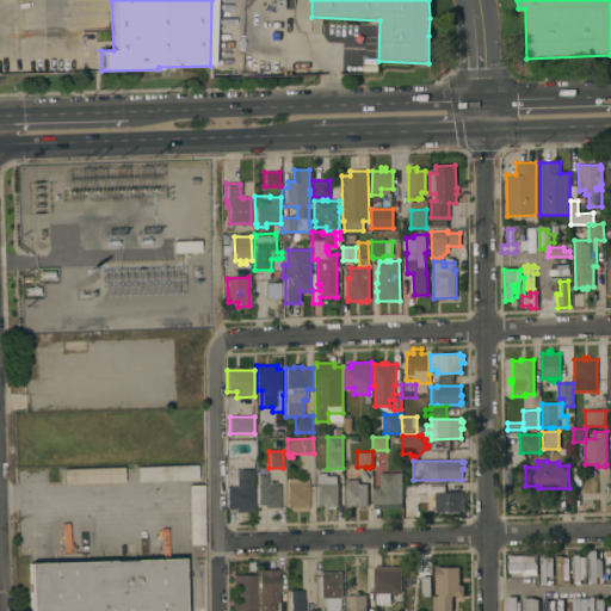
[(137,481),(136,467),(196,466),(197,480),(137,481)]
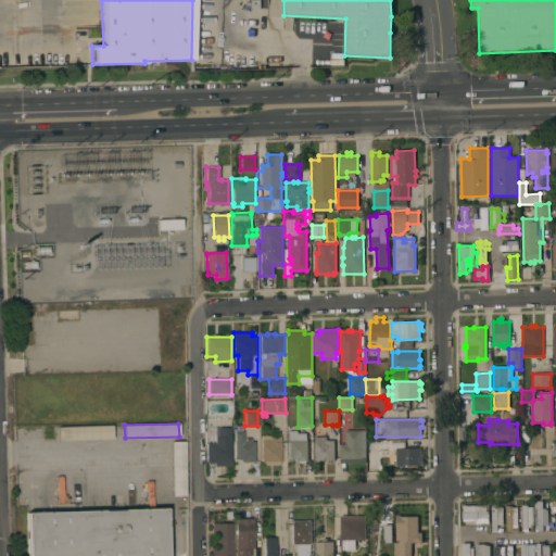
[(111,426),(57,427),(58,440),(111,439),(111,426)]
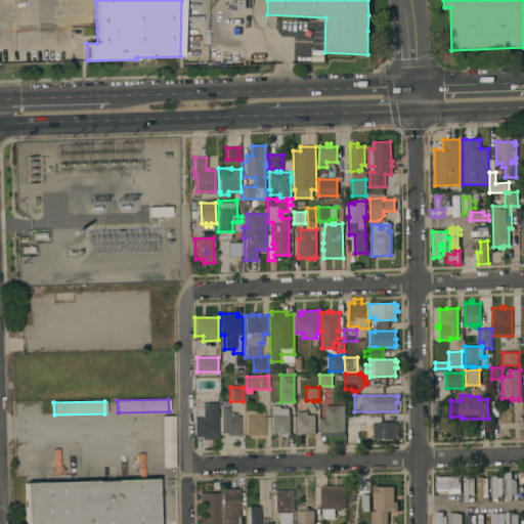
[(218,439),(203,439),(203,436),(194,436),(194,402),(217,402),(217,417),(218,417),(218,439)]
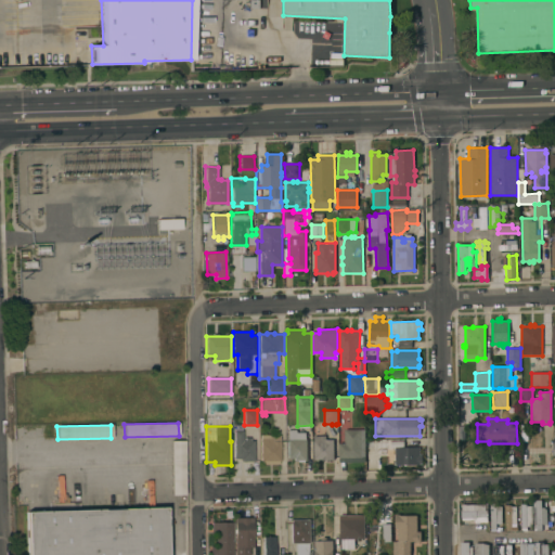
[(287,429),(297,429),(297,433),(307,433),(307,439),(287,439),(287,429)]
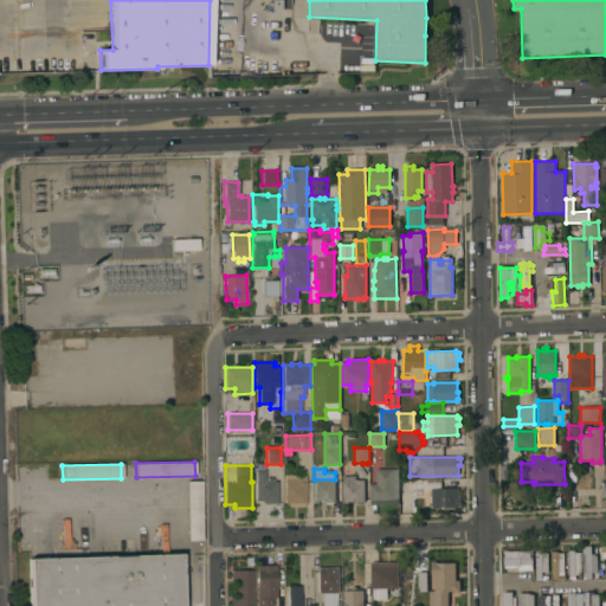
[(399,469),(399,500),(399,502),(398,504),(397,504),(393,504),(388,503),(387,503),(385,504),(381,505),(376,507),(375,507),(373,505),(372,504),(371,502),(369,500),(369,484),(376,483),(376,469),(399,469)]
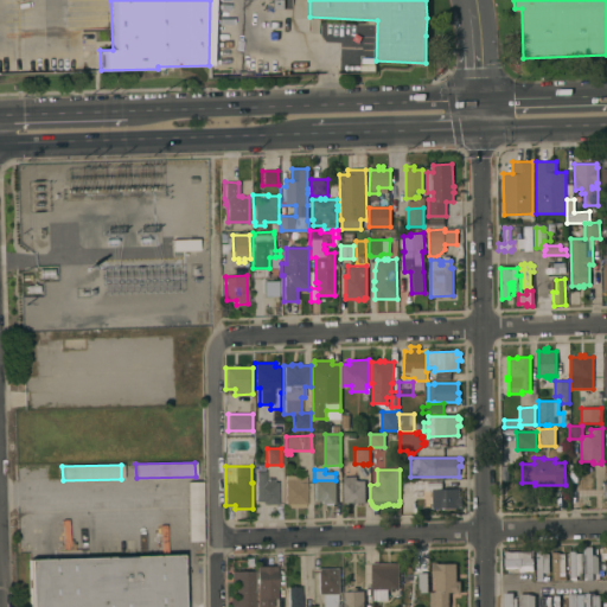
[(264,471),(266,481),(268,481),(268,478),(273,478),(273,481),(278,481),(278,504),(263,504),(263,502),(256,502),(256,471),(264,471)]
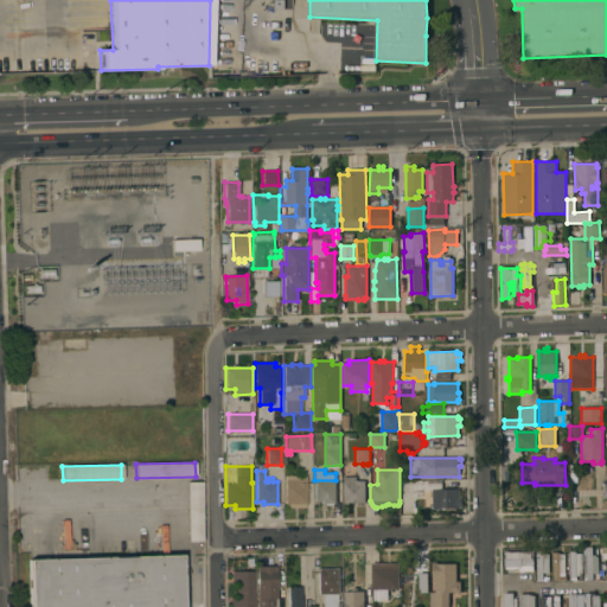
[(306,483),(307,483),(307,504),(305,504),(305,508),(286,508),(286,504),(285,504),(285,484),(286,484),(286,475),(306,475),(306,483)]
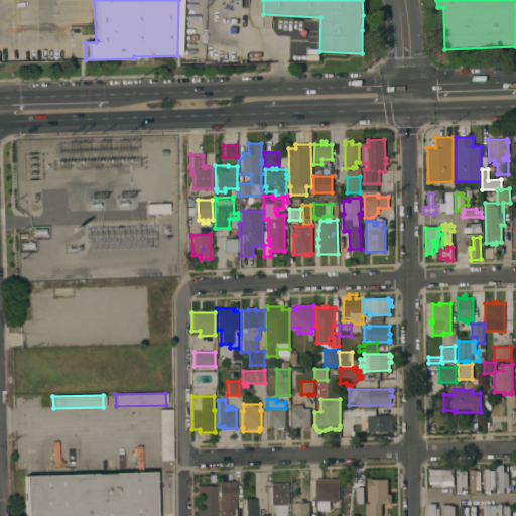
[(302,408),(310,408),(310,427),(299,427),(291,427),(291,409),(292,409),(292,405),(302,405),(302,408)]
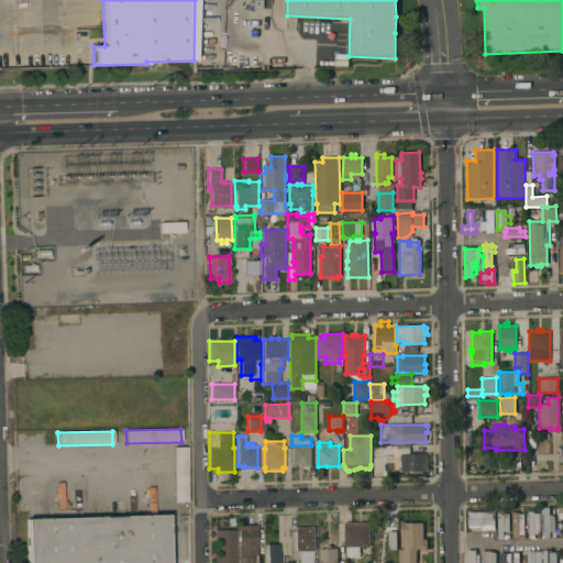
[(410,444),(411,454),(426,453),(426,461),(428,461),(429,470),(426,470),(426,471),(401,471),(401,470),(392,470),(392,459),(385,459),(384,445),(410,444)]
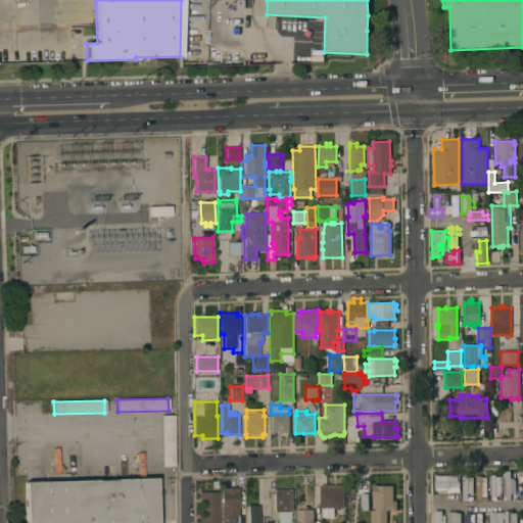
[(289,415),(290,434),(288,434),(288,435),(281,435),(281,434),(277,434),(277,431),(271,432),(271,415),(289,415)]
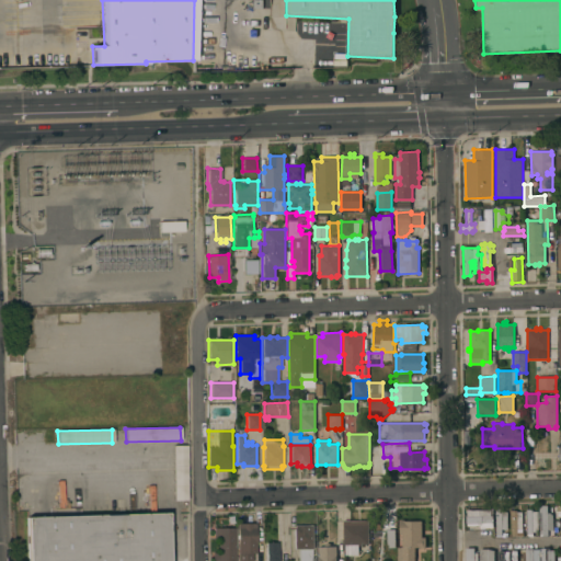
[(185,446),(172,446),(172,501),(186,501),(185,446)]
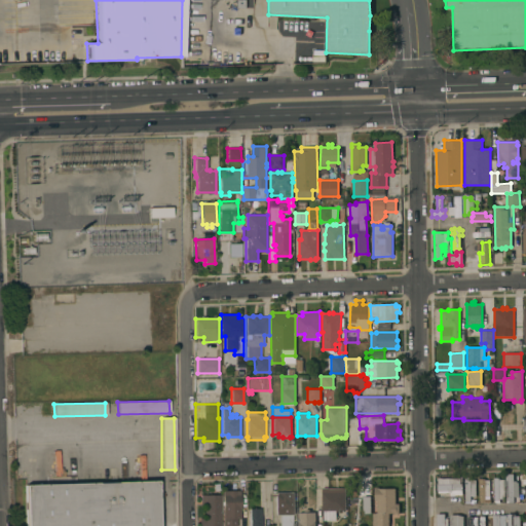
[(26,525),(25,485),(31,485),(30,451),(35,450),(37,484),(157,480),(158,516),(165,516),(165,525),(26,525)]
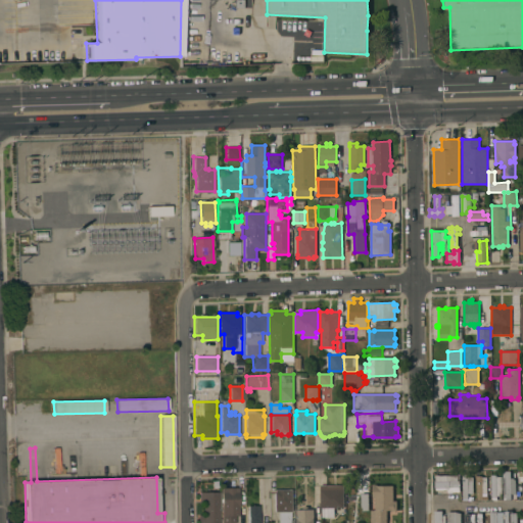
[(455,475),(455,471),(460,470),(460,492),(447,492),(447,487),(441,487),(441,489),(436,489),(436,488),(434,488),(434,481),(435,481),(435,475),(455,475)]
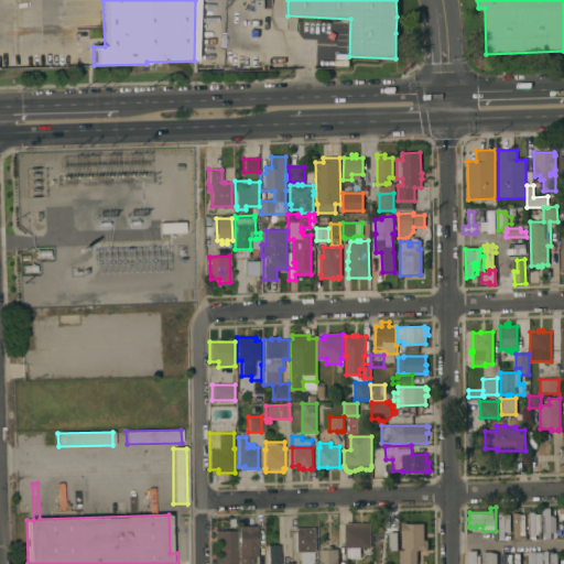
[(510,532),(505,532),(505,535),(510,535),(510,540),(506,540),(506,539),(499,539),(498,507),(505,507),(505,512),(510,512),(510,532)]
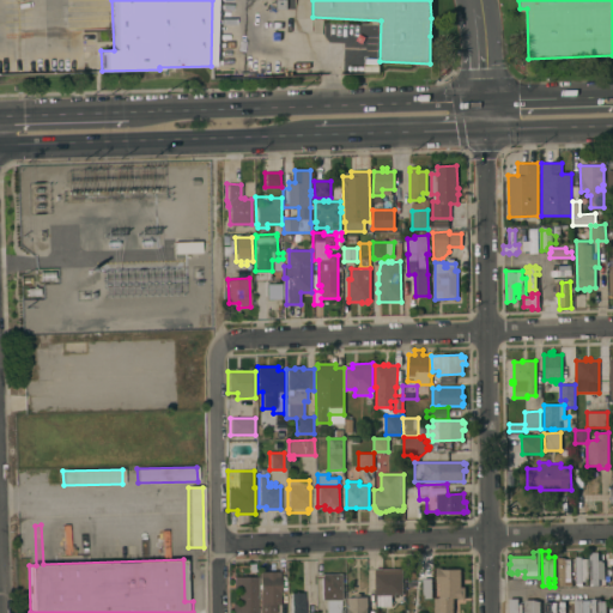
[(605,584),(601,584),(601,578),(599,580),(599,586),(590,586),(589,552),(598,552),(599,560),(601,560),(601,562),(605,562),(605,584)]
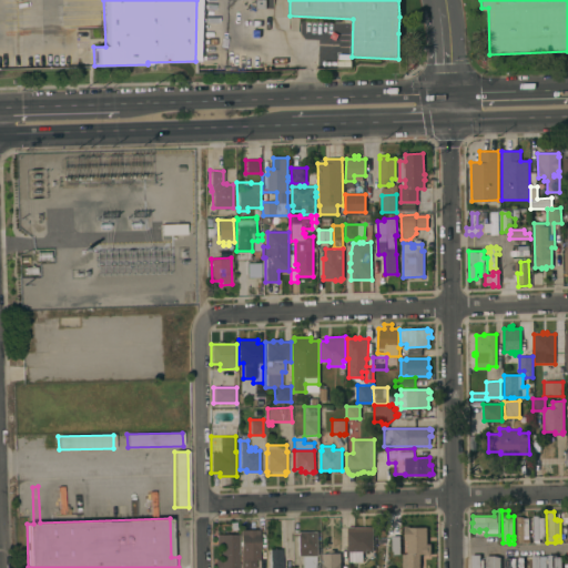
[(545,538),(539,538),(539,541),(534,541),(533,516),(539,516),(539,518),(544,517),(545,538)]
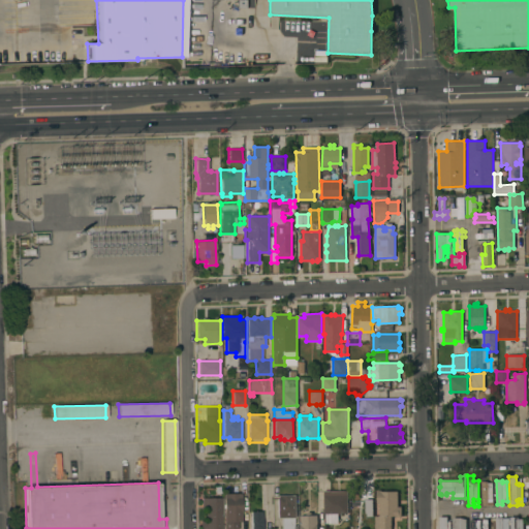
[(492,502),(494,502),(494,505),(481,505),(481,481),(487,481),(487,483),(492,483),(492,502)]
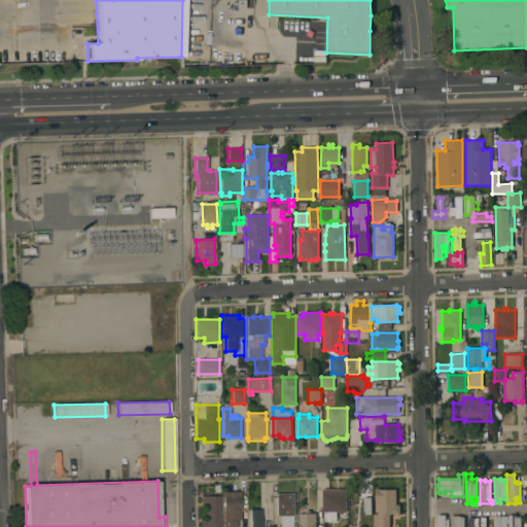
[(329,488),(329,489),(346,489),(347,512),(337,512),(337,521),(324,521),(324,512),(322,512),(322,488),(329,488)]
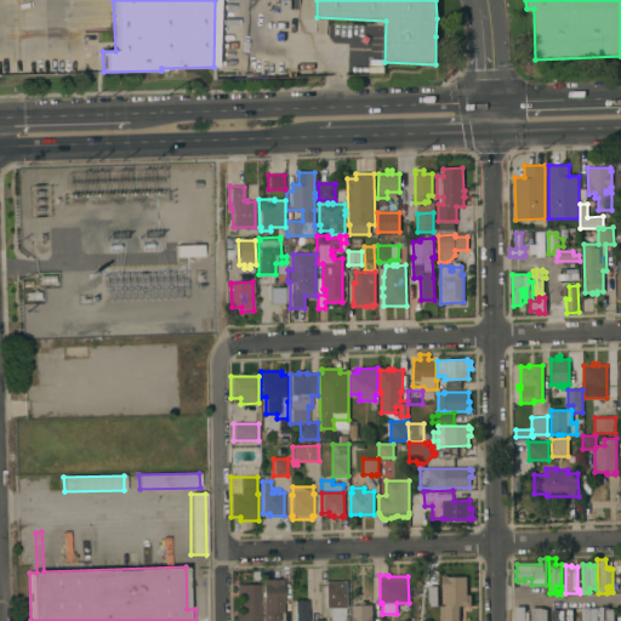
[(467,594),(471,594),(471,607),(465,607),(459,607),(459,620),(444,620),(445,620),(445,591),(443,591),(443,575),(448,575),(448,576),(467,576),(467,594)]
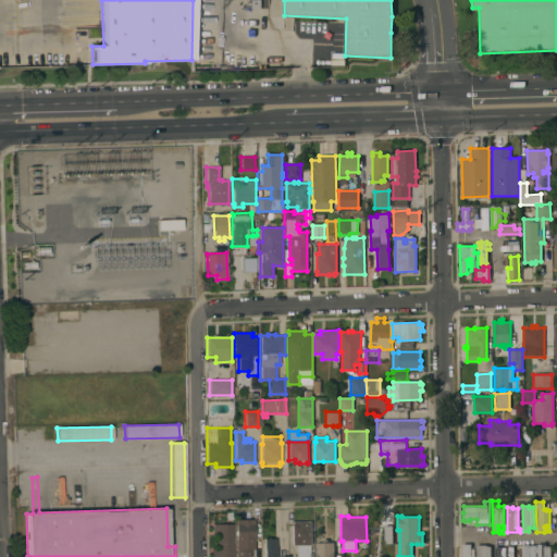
[(255,548),(250,549),(250,556),(235,556),(235,520),(254,519),(255,548)]
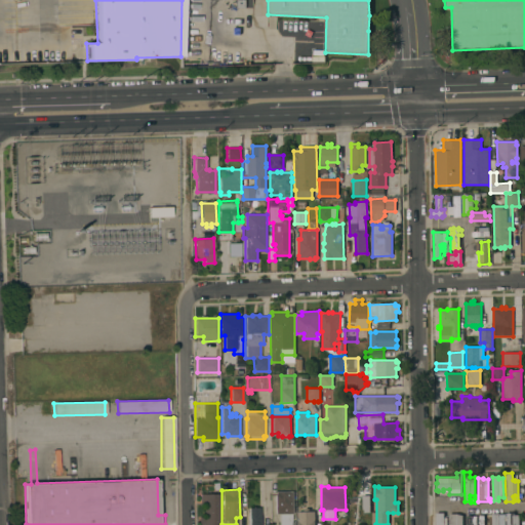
[(293,491),(294,522),(281,522),(281,514),(276,514),(276,491),(293,491)]
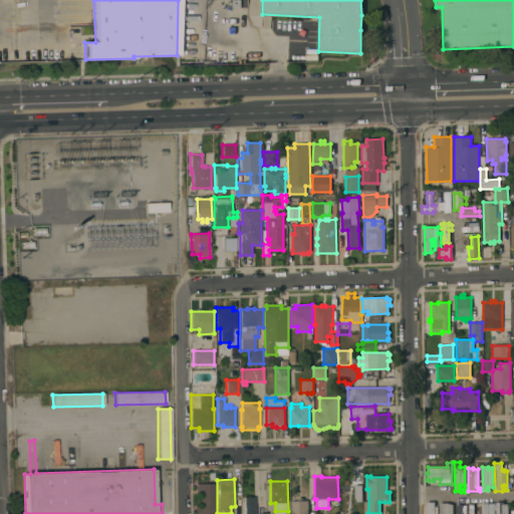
[(216,484),(215,513),(195,513),(195,506),(200,506),(200,494),(196,493),(196,483),(216,484)]
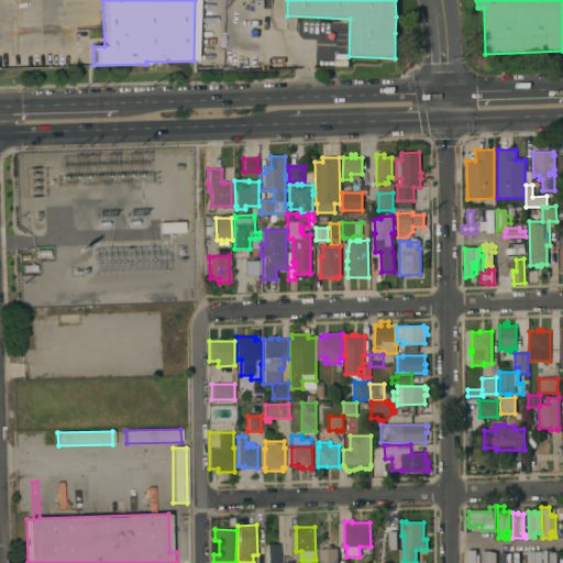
[(279,562),(267,562),(267,544),(279,544),(279,562)]
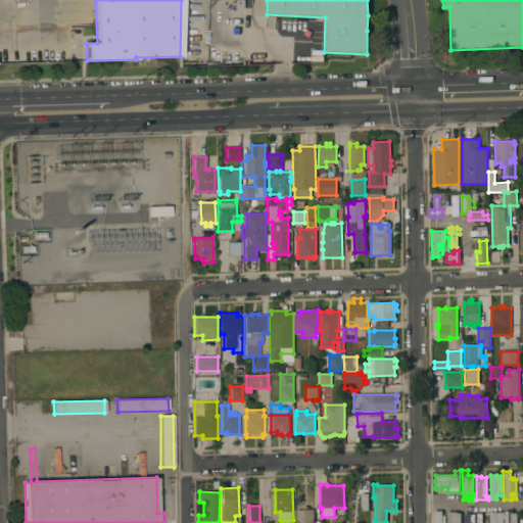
[(303,510),(302,507),(307,507),(307,510),(321,510),(321,522),(296,522),(296,510),(303,510)]
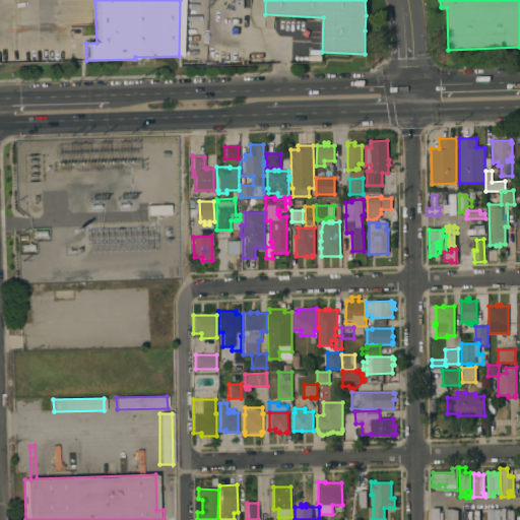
[(440,512),(444,512),(443,519),(432,519),(432,508),(440,508),(440,512)]
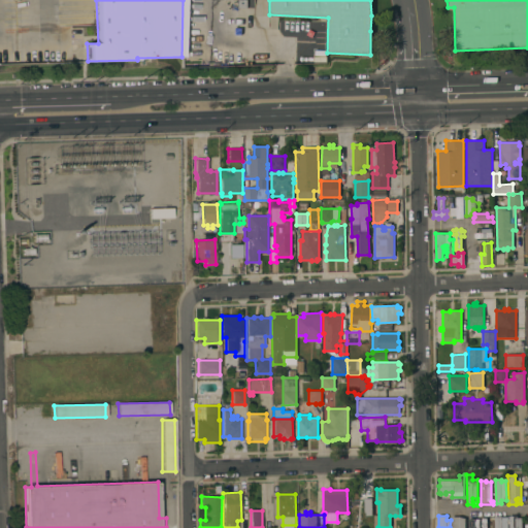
[(517,516),(517,518),(522,518),(522,527),(509,527),(509,523),(508,523),(507,519),(508,519),(508,516),(517,516)]
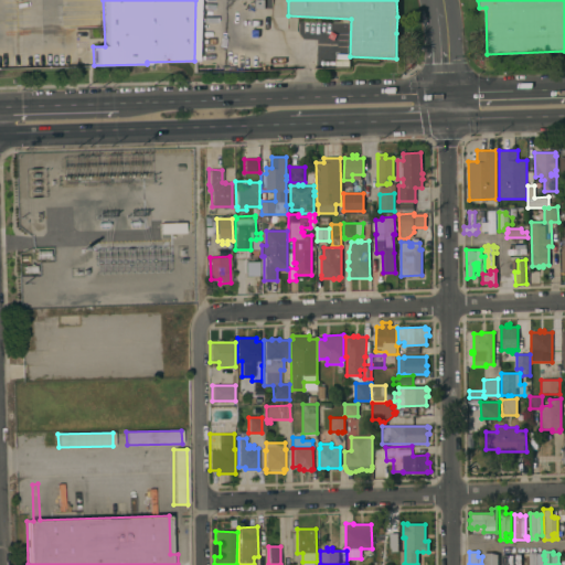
[(498,564),(482,564),(482,553),(491,553),(498,554),(498,564)]
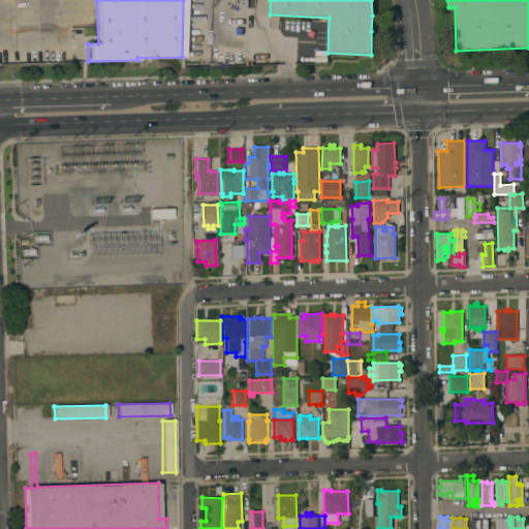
[(502,518),(502,520),(508,520),(508,528),(496,528),(496,518),(502,518)]
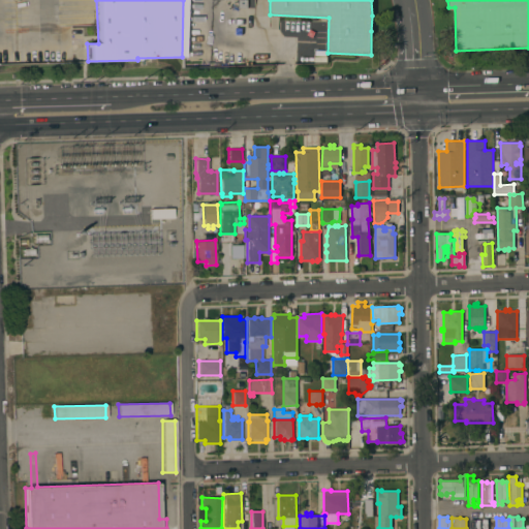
[(480,528),(469,528),(469,519),(476,519),(476,520),(480,520),(480,528)]
